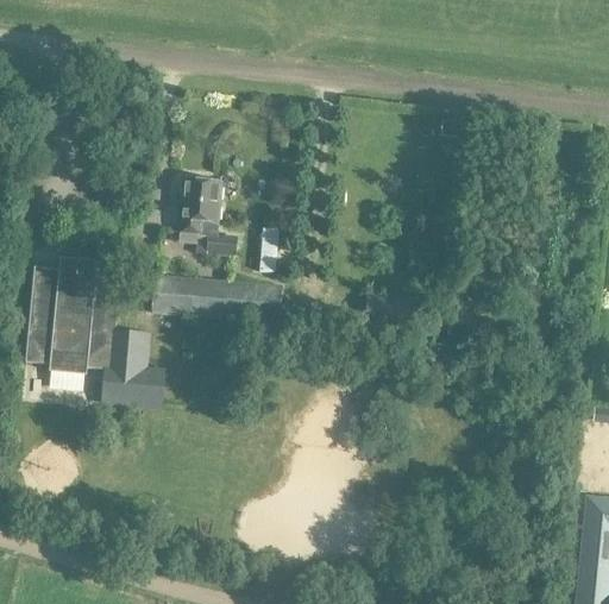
[(184,178),(180,231),(207,232),(206,253),(237,256),(238,234),(217,233),(220,182),(184,178)]
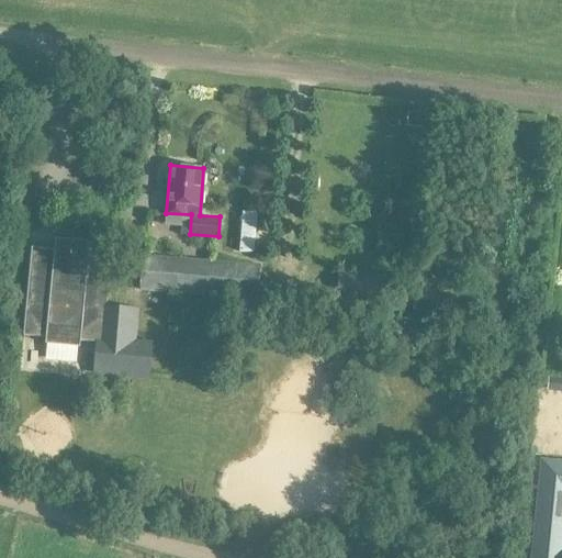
[(46,335),(45,341),(47,342),(78,344),(79,344),(80,337),(96,338),(103,339),(107,303),(111,253),(112,241),(90,240),(55,236),(54,247),(31,245),(23,333),(46,335)]
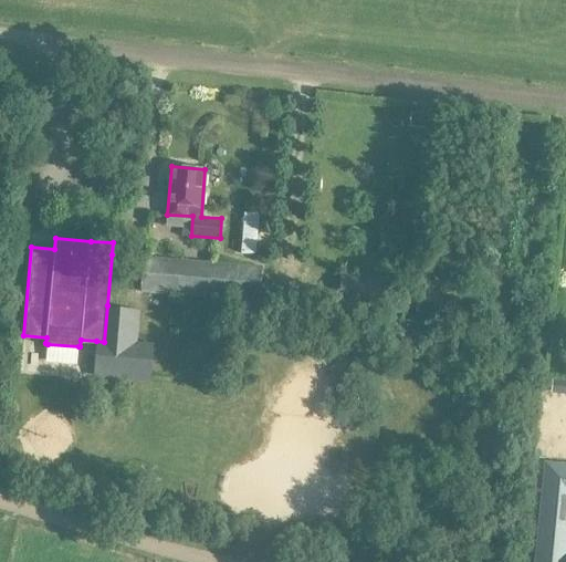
[(144,256),(139,291),(260,301),(262,264),(144,256)]
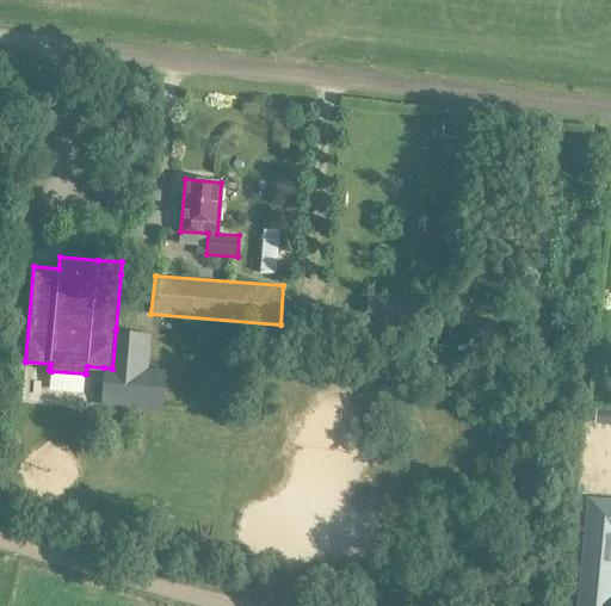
[(610,499),(588,496),(578,605),(610,605),(610,563),(610,564),(610,561),(610,499)]
